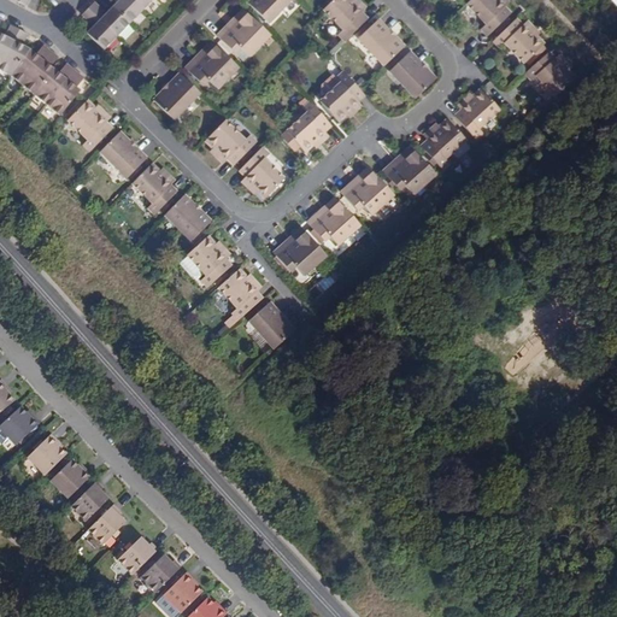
[(113,7),(130,24),(144,10),(131,0),(119,0),(113,7)]
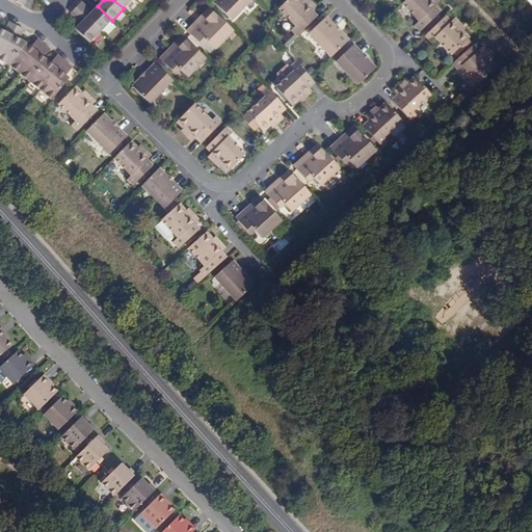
[(113,0),(124,8),(131,0),(113,0)]
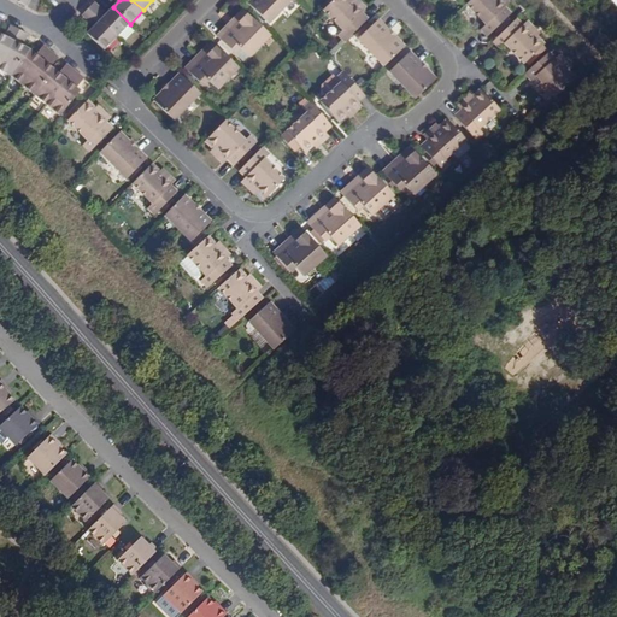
[(291,0),(252,0),(248,4),(268,23),(291,0)]
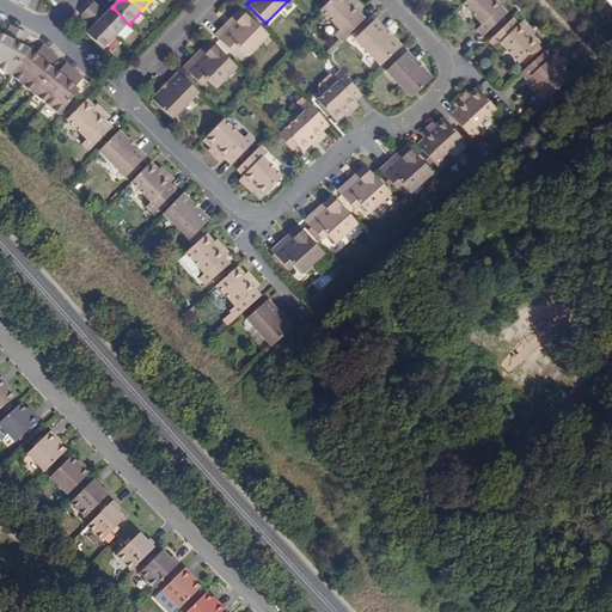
[(343,41),(365,19),(359,13),(361,11),(349,0),(330,0),(322,10),(341,30),(337,35),(343,41)]
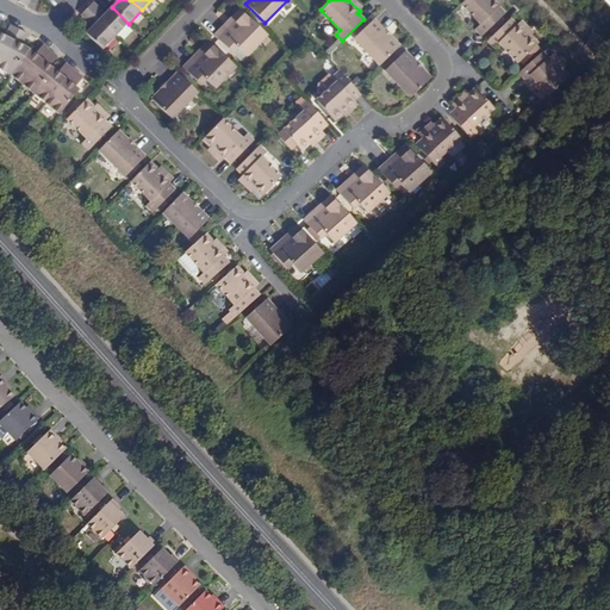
[(348,0),(360,11),(362,8),(354,0),(348,0)]
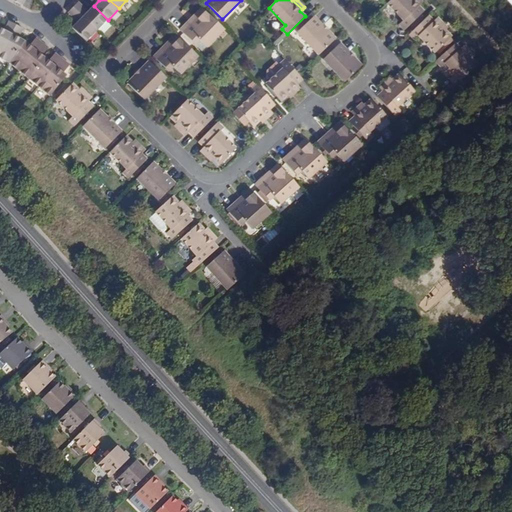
[(414,0),(390,0),(387,4),(403,20),(399,24),(405,30),(424,12),(418,6),(420,5),(414,0)]
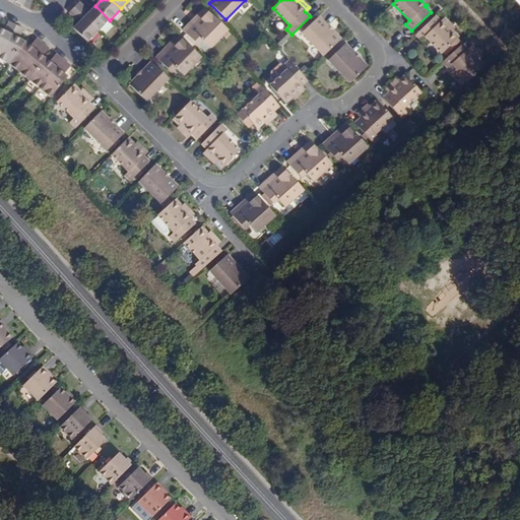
[(74,8),(99,31),(110,20),(95,6),(89,12),(79,2),(74,8)]
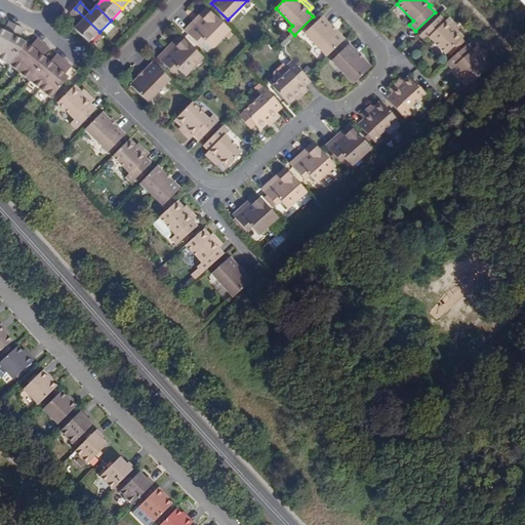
[(88,43),(99,32),(75,8),(70,13),(80,23),(74,29),(88,43)]
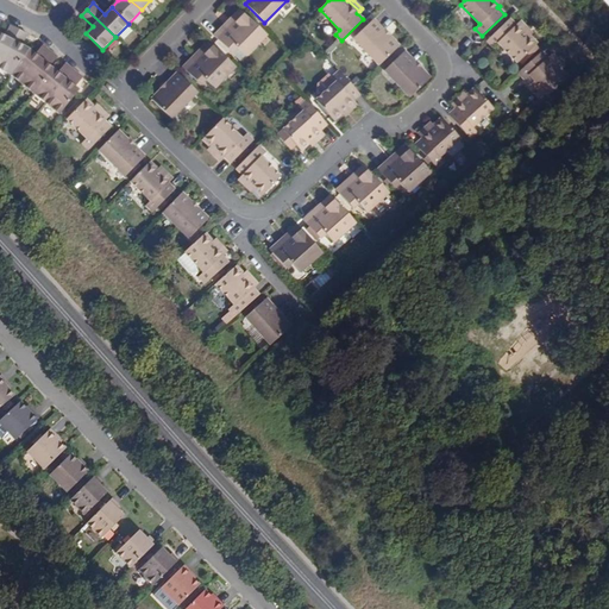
[(243,12),(240,10),(226,24),(228,27),(243,12)]
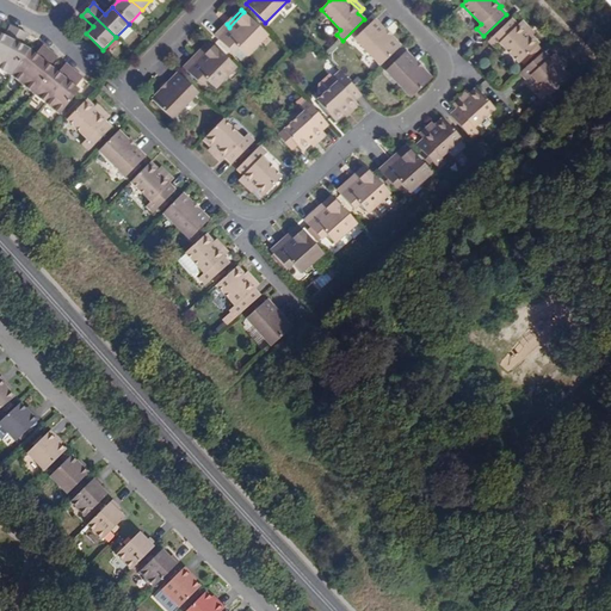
[(229,28),(227,24),(215,36),(229,50),(234,45),(246,57),(259,44),(255,41),(264,32),(244,12),(229,28)]
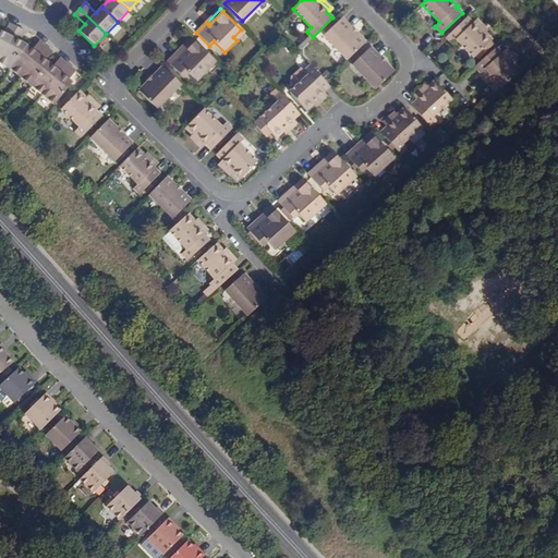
[(348,60),(365,43),(356,34),(355,34),(351,29),(352,28),(342,19),(324,35),(348,60)]
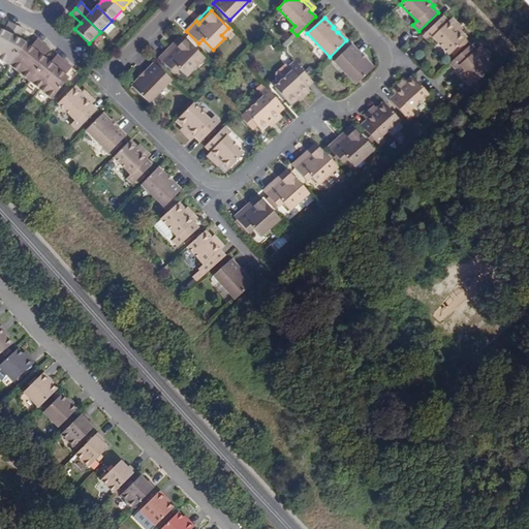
[(447,23),(442,18),(423,36),(429,41),(433,37),(449,55),(452,53),(464,40),(466,38),(460,32),(449,21),(447,23)]
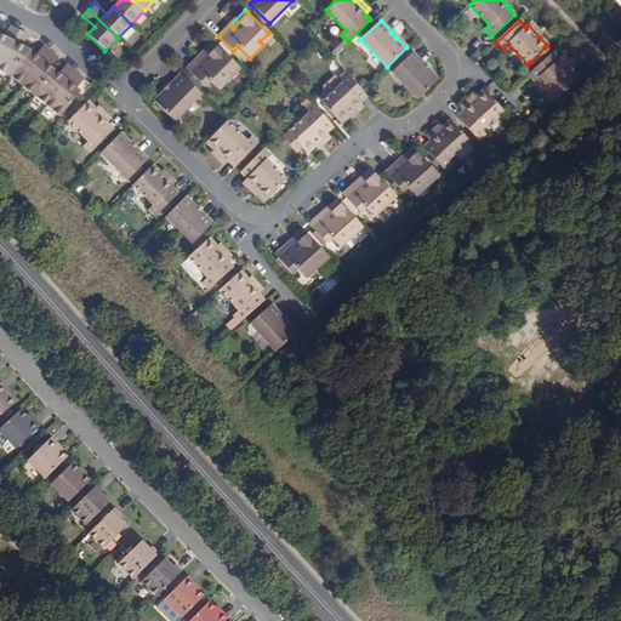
[(530,22),(528,24),(540,38),(543,34),(530,22)]
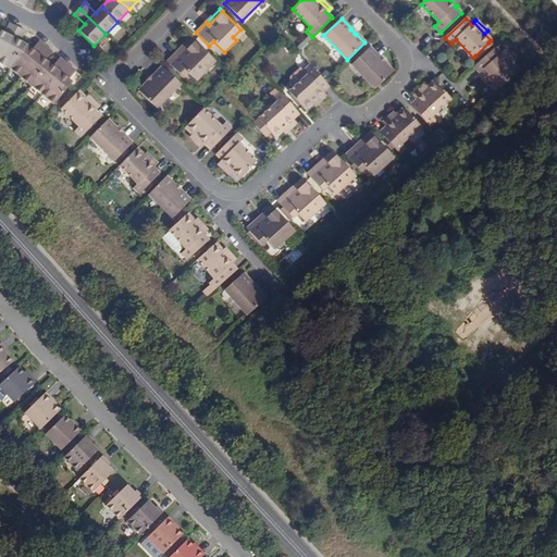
[(0,38),(0,60),(17,27),(10,23),(4,34),(1,39),(0,38)]
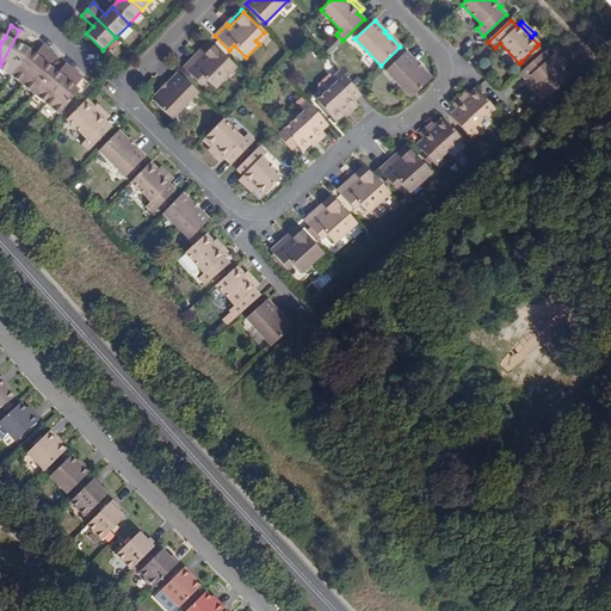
[(19,30),(0,66),(0,69),(11,75),(25,55),(18,51),(22,45),(28,35),(19,30)]
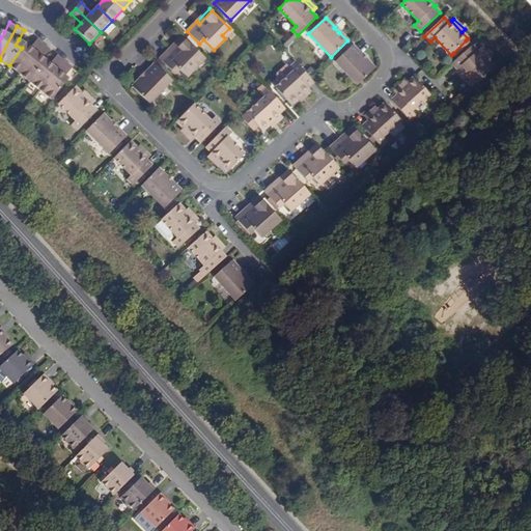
[(225,38),(232,30),(229,28),(222,35),(225,38)]
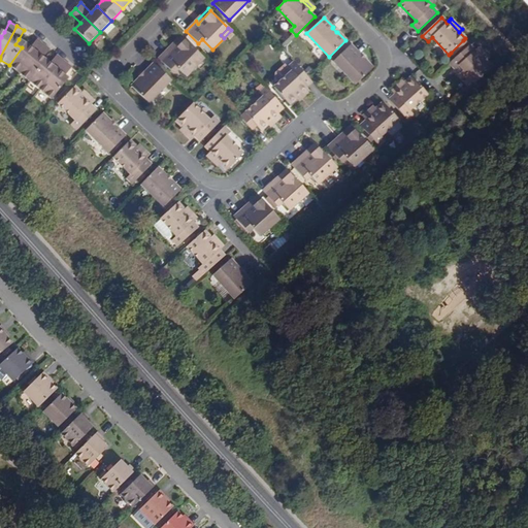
[(184,38),(182,36),(169,48),(171,51),(184,38)]
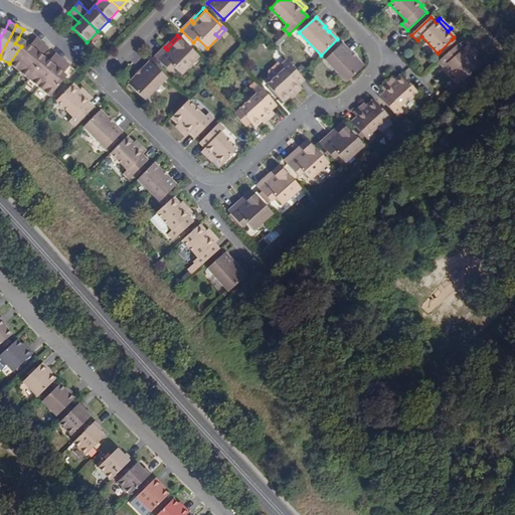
[(167,49),(165,47),(155,57),(167,69),(171,64),(181,74),(191,64),(189,61),(196,54),(179,37),(167,49)]
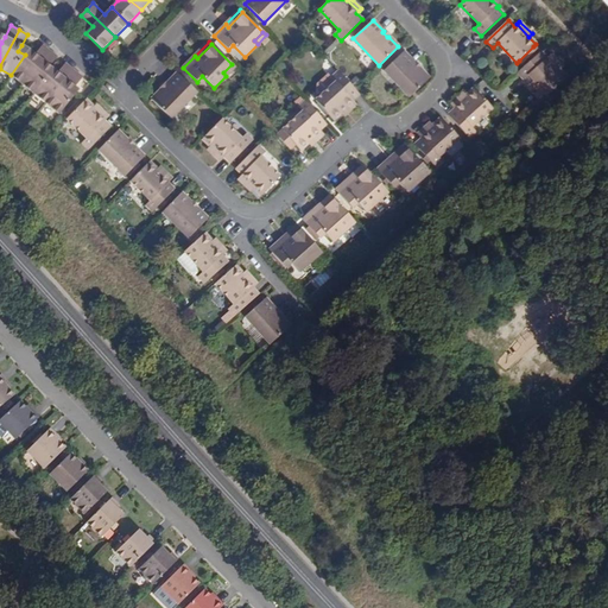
[(11,75),(23,84),(50,51),(43,45),(35,55),(31,59),(25,55),(11,75)]
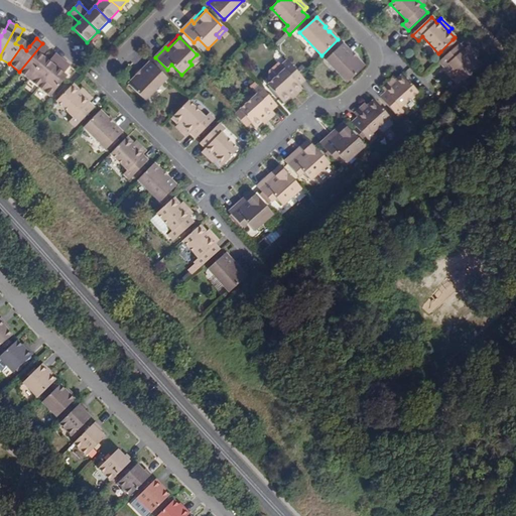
[(15,43),(21,46),(24,41),(18,38),(15,43)]
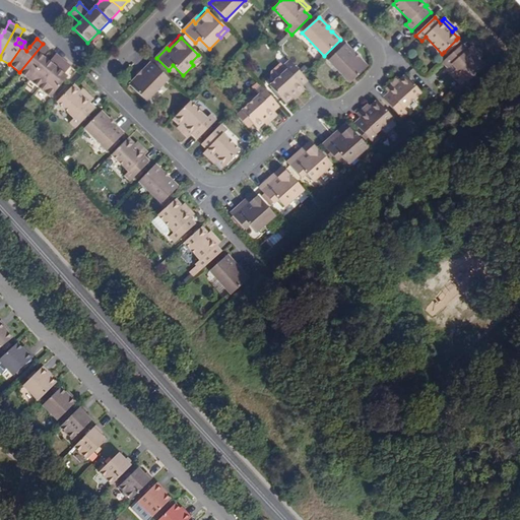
[(456,40),(444,52),(446,55),(459,43),(456,40)]
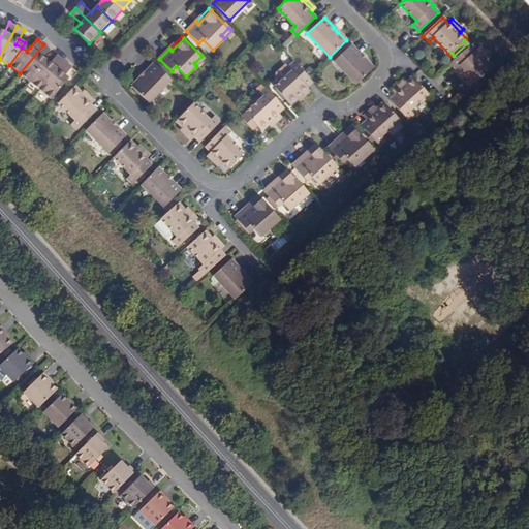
[(25,42),(22,48),(27,52),(30,48),(25,42)]
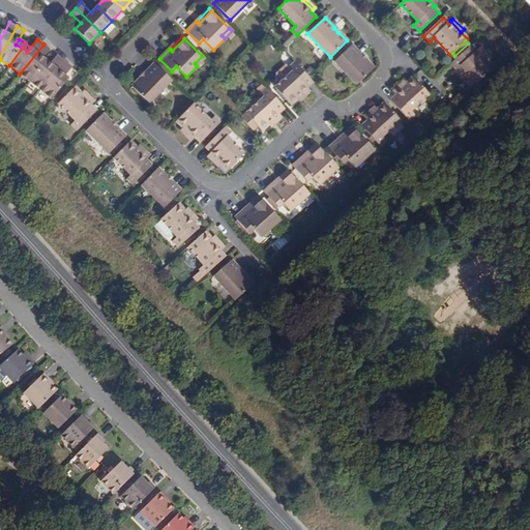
[(20,74),(29,82),(42,65),(39,63),(43,58),(50,50),(43,45),(20,74)]
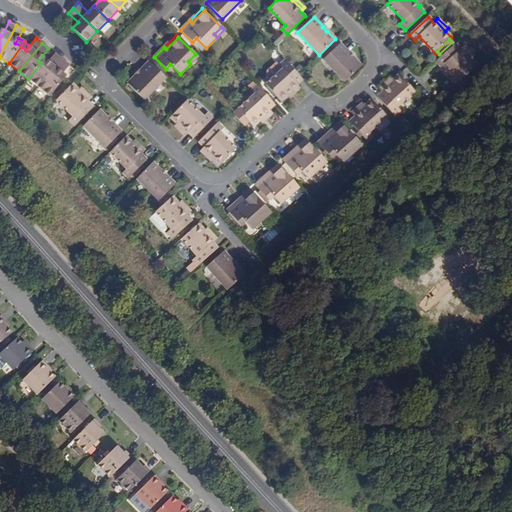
[(332,51),(329,48),(322,55),(325,58),(323,59),(345,82),(361,66),(353,58),(352,58),(349,54),(349,53),(340,44),(336,48),(335,48),(332,51)]
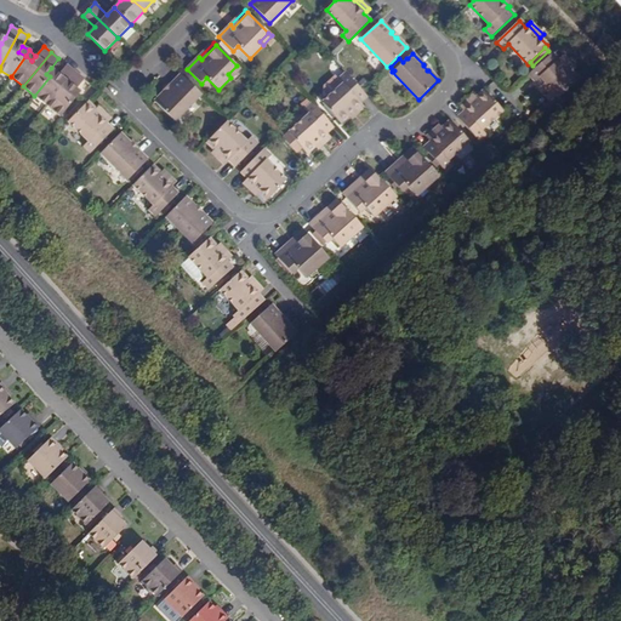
[(539,78),(558,98),(579,80),(571,72),(559,60),(557,61),(551,53),(528,74),(534,81),(539,78)]
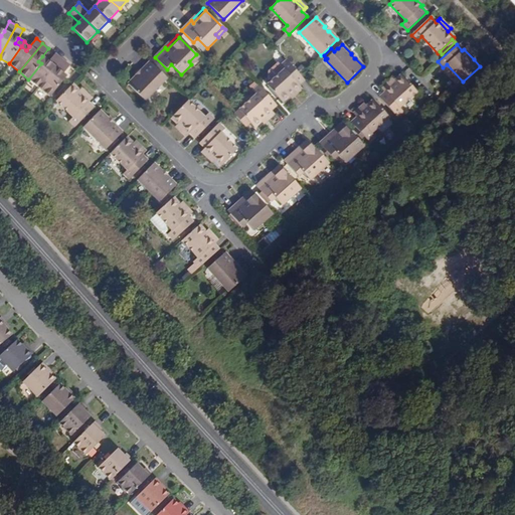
[(464,49),(474,59),(476,57),(467,46),(464,49)]
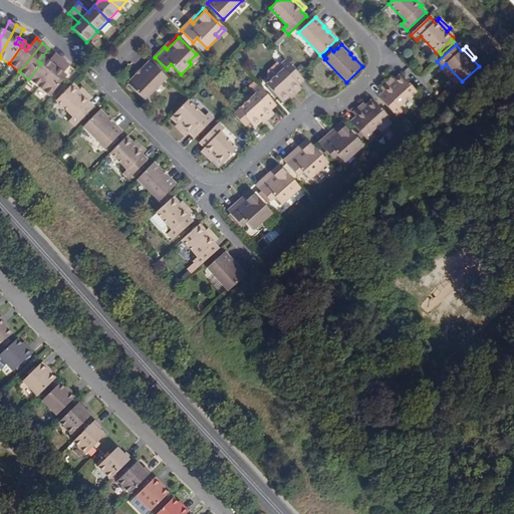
[(41,63),(28,79),(38,87),(61,58),(55,53),(48,61),(45,66),(41,63)]
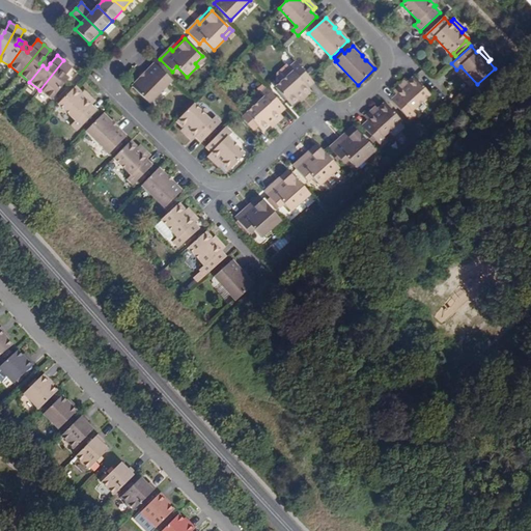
[(195,63),(197,66),(205,58),(202,56),(195,63)]
